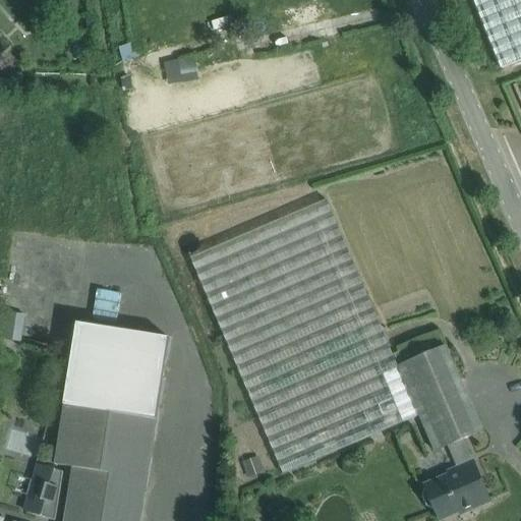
[(520,0),(473,0),(502,69),(520,61),(520,0)]
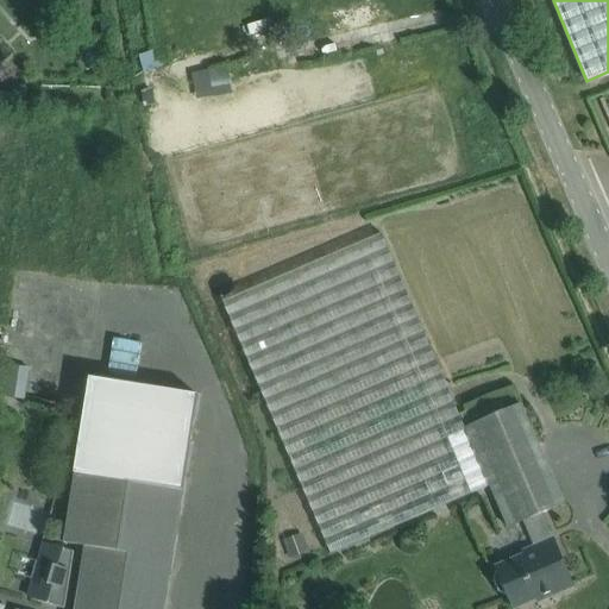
[(217,90),(237,88),(234,70),(214,73),(217,90)]
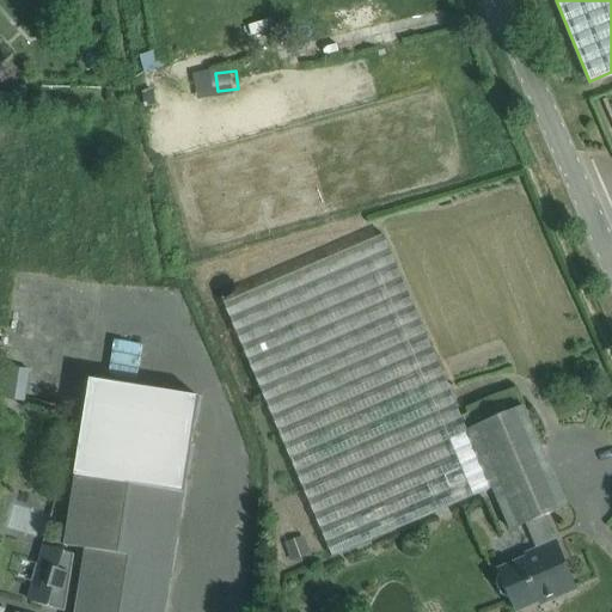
[(384,236),(224,304),(332,558),(493,489),(510,531),(526,525),(537,551),(528,555),(527,558),(499,570),(500,574),(496,583),(501,595),(510,599),(515,611),(516,611),(542,601),(546,603),(575,591),(544,516),(567,507),(524,408),(467,432),(384,236)]
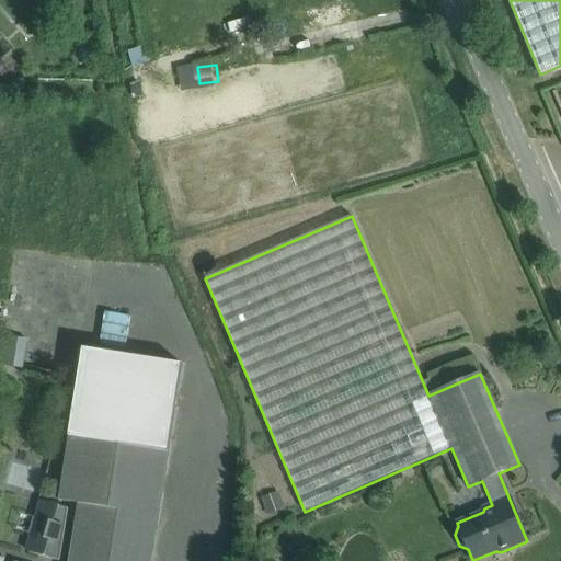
[(167,451),(180,366),(80,351),(67,436),(167,451)]
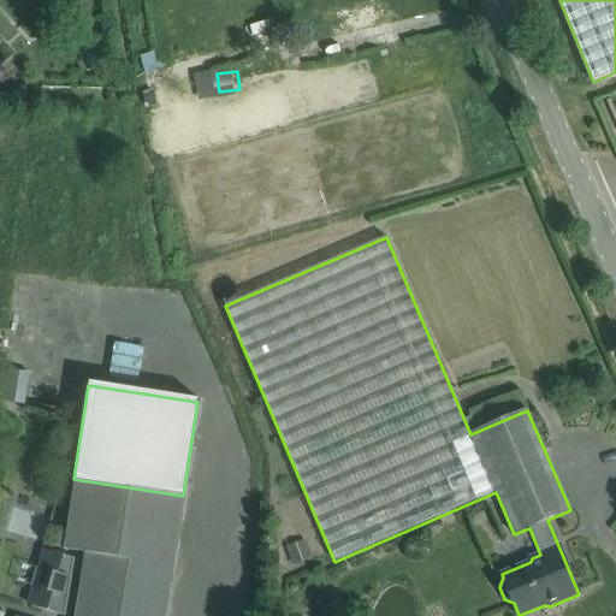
[(63,550),(88,555),(77,615),(164,615),(183,496),(73,479),(63,550)]
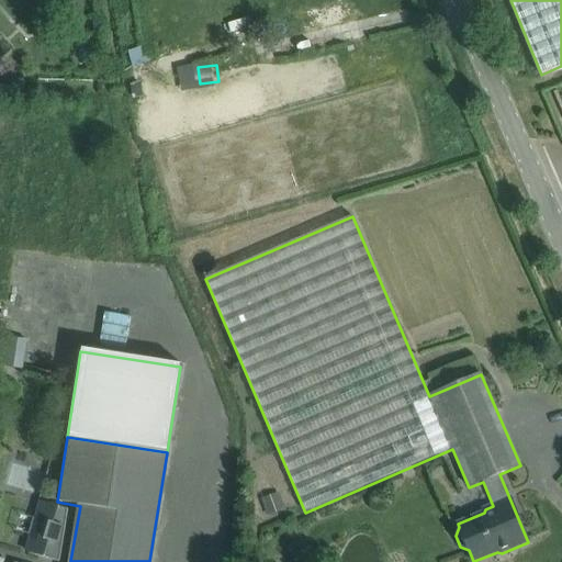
[(276,523),(294,516),(288,496),(269,503),(276,523)]
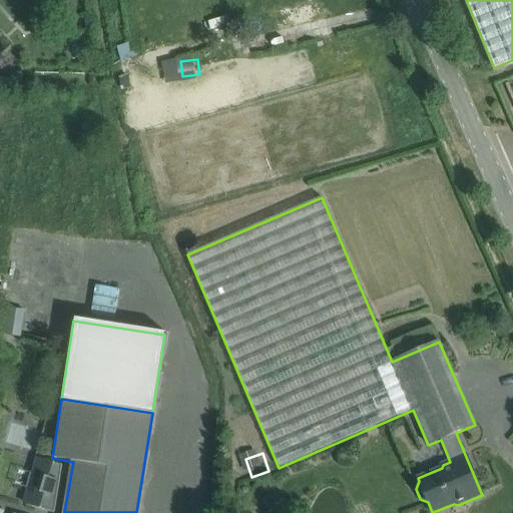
[(54,512),(61,467),(39,462),(28,507),(54,512)]
